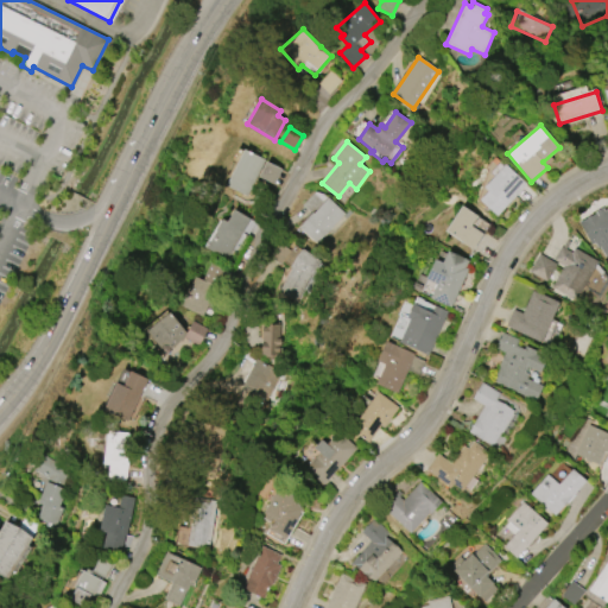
[(265,159),(247,196),(227,187),(244,150),(265,159)]
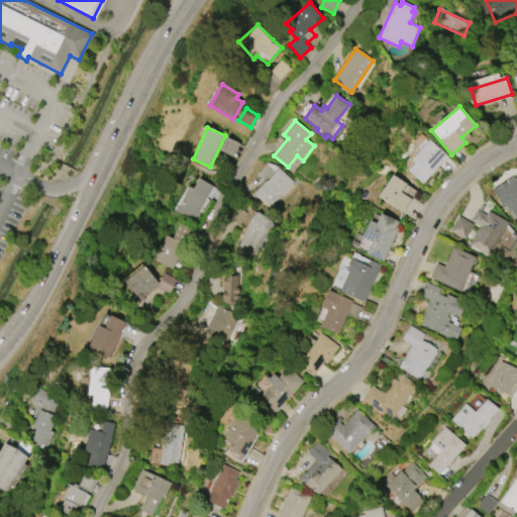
[(447,157),(422,184),(405,167),(429,139),(447,157)]
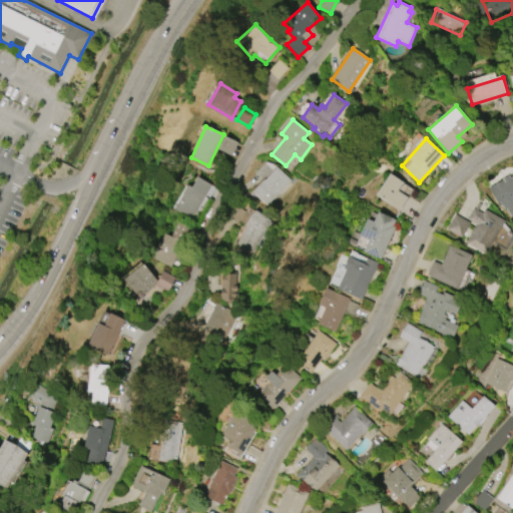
[(277,166),(292,180),(269,205),(253,191),(264,180),(255,173),(265,162),(274,170),(277,166)]
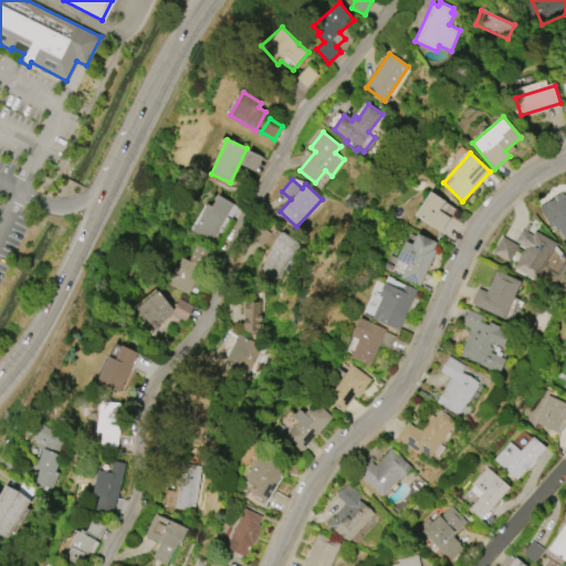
[(440,232),(415,215),(430,191),(444,201),(439,210),(450,218),(440,232)]
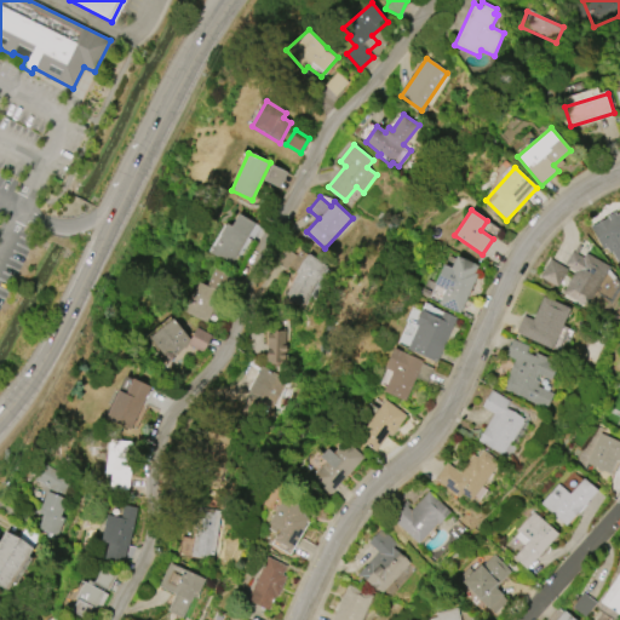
[(603,250),(592,227),(608,218),(608,216),(614,212),(616,216),(619,213),(619,262),(618,263),(612,252),(609,253),(607,248),(603,250)]
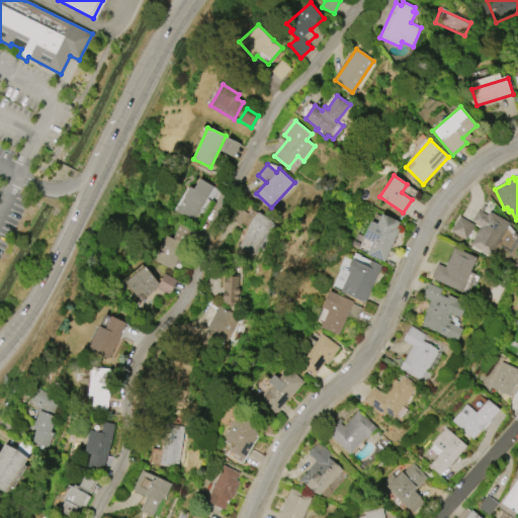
[(212,188),(193,222),(176,211),(184,195),(189,186),(193,189),(198,180),(212,188)]
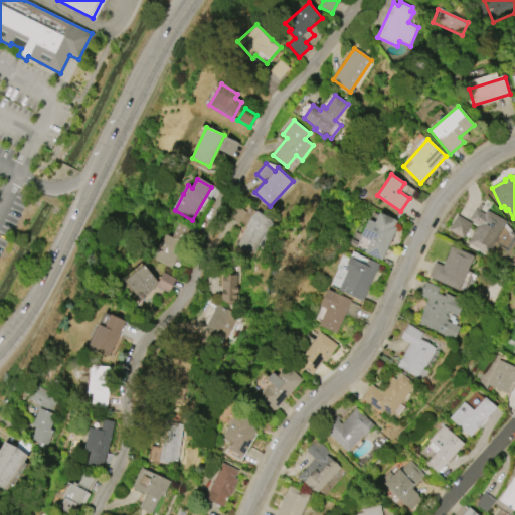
[(468,242),(478,225),(469,220),(476,208),(477,209),(481,203),(484,205),(480,211),(485,214),(487,210),(507,221),(488,254),(468,242)]
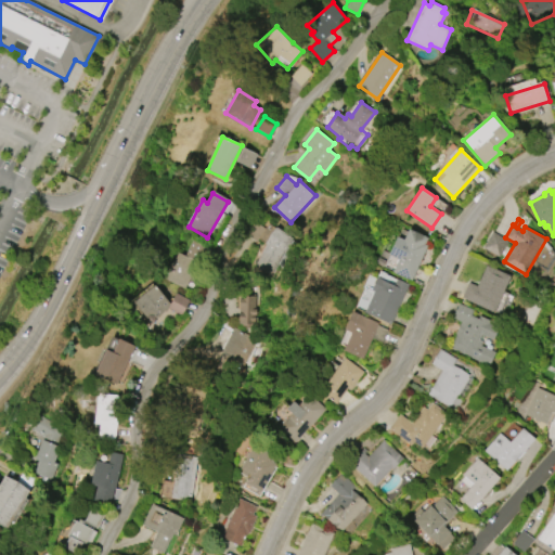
[(276,228),(293,239),(283,253),(272,274),(255,266),(266,245),(265,245),(276,228)]
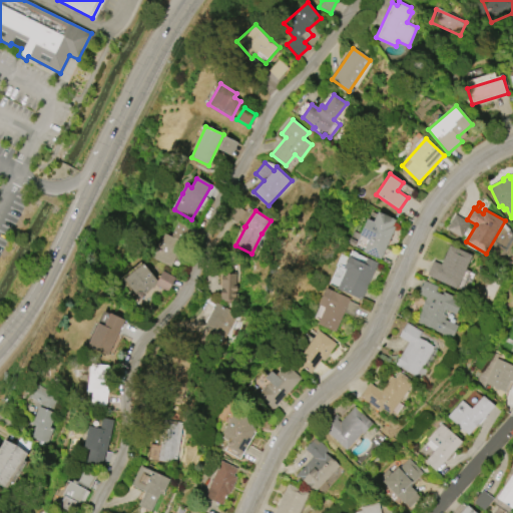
[(395,227),(380,260),(363,251),(369,239),(360,235),(367,218),(373,221),(378,211),(396,219),(393,225),(395,227)]
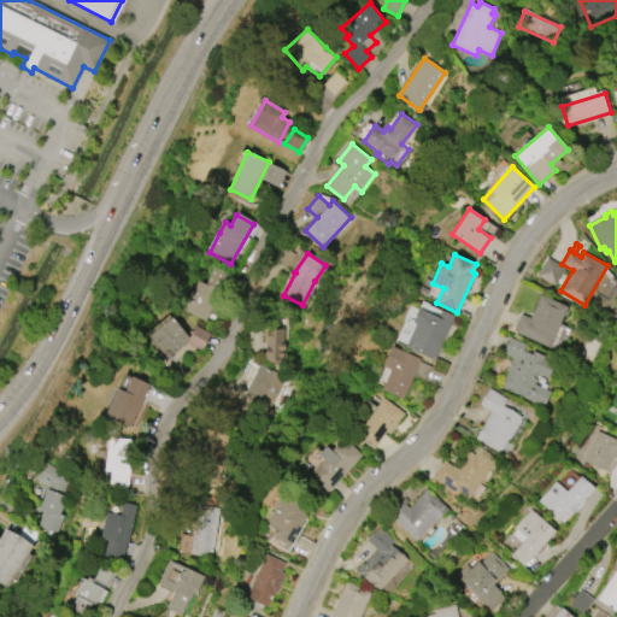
[(556,286),(564,266),(545,258),(536,277),(556,286)]
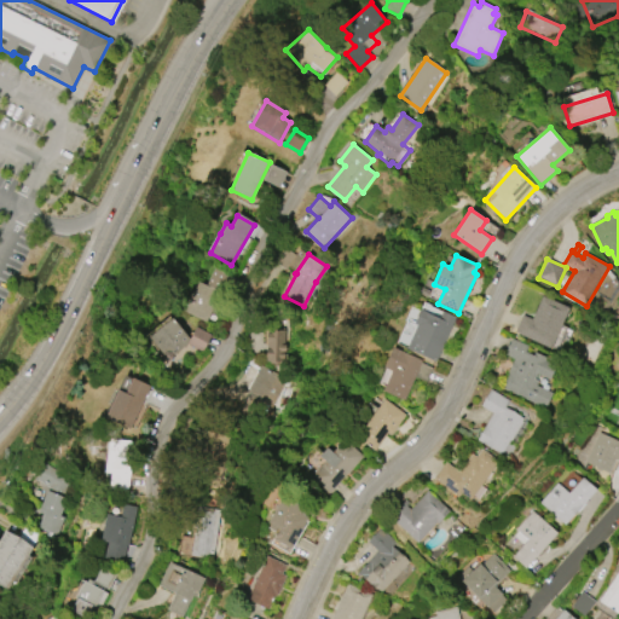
[(207,322),(185,311),(200,282),(207,285),(215,267),(235,277),(226,291),(223,290),(207,322)]
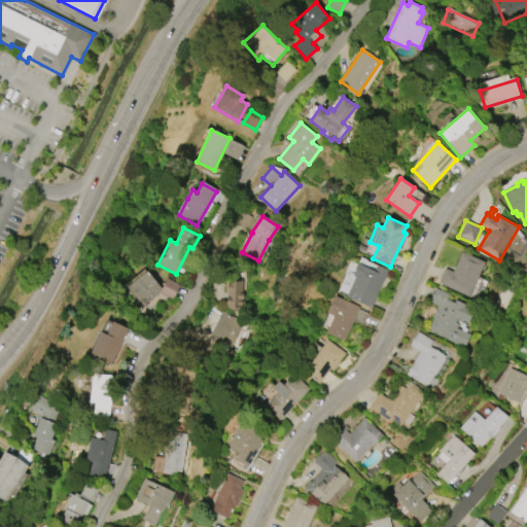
[(469,296),(438,283),(446,268),(453,272),(462,252),(485,262),(469,296)]
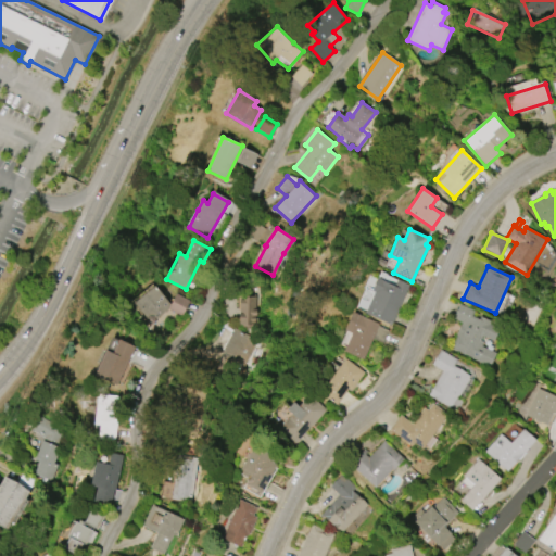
[(409,285),(392,325),(365,314),(375,292),(373,291),(378,278),(384,280),(384,281),(395,287),(397,279),(409,285)]
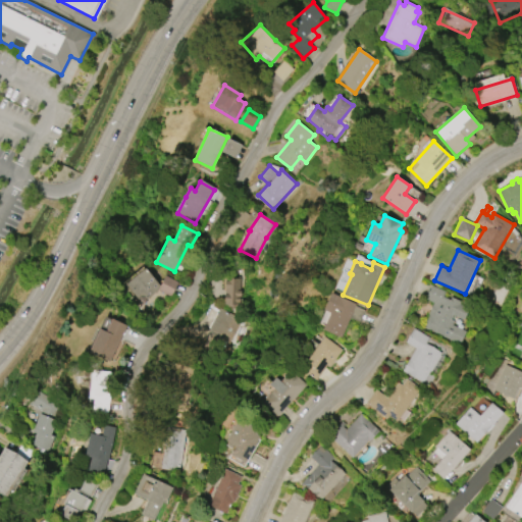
[(166,275),(178,282),(170,297),(163,293),(148,305),(129,281),(146,268),(159,284),(166,275)]
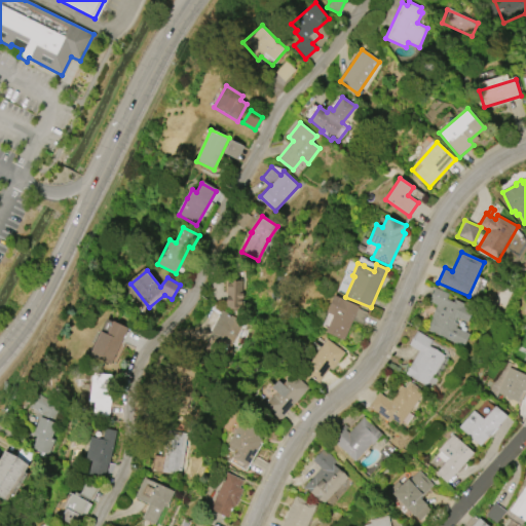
[(225,309),(242,308),(242,280),(225,280),(225,309)]
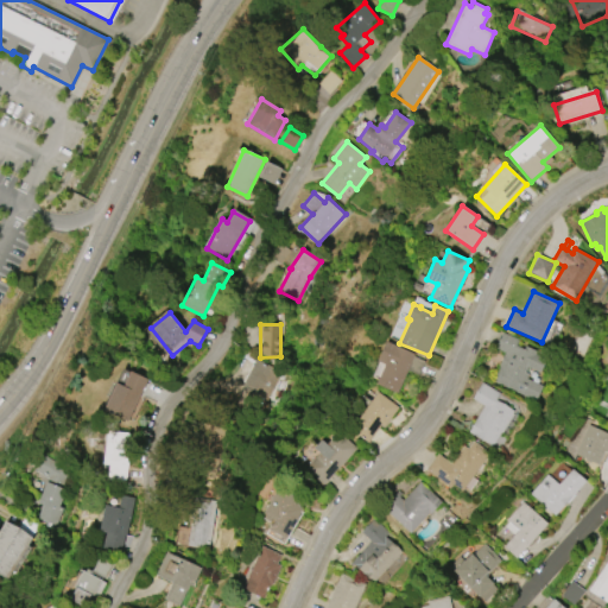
[(537,400),(494,381),(500,367),(499,367),(505,353),(496,348),(502,333),(519,340),(517,346),(546,359),(540,373),(529,367),(525,373),(529,374),(527,379),(543,386),(537,400)]
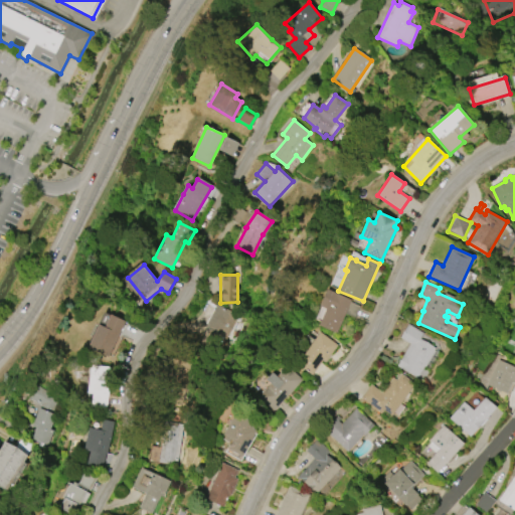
[(319,325),(327,309),(320,306),(327,289),(352,300),(351,302),(360,306),(355,318),(345,314),(337,333),(319,325)]
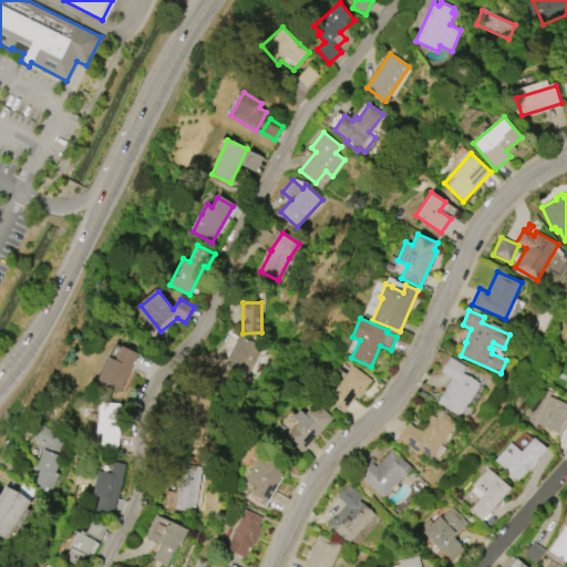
[(239,334),(263,347),(244,382),(220,370),(239,334)]
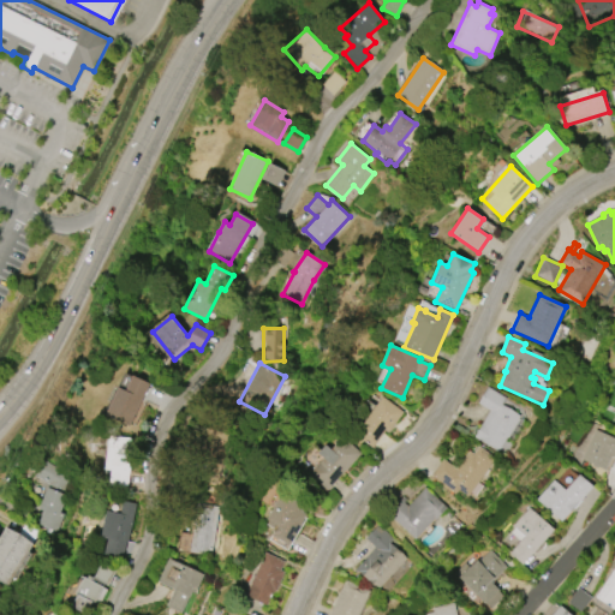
[(149,383),(130,425),(105,413),(118,387),(125,390),(132,375),(149,383)]
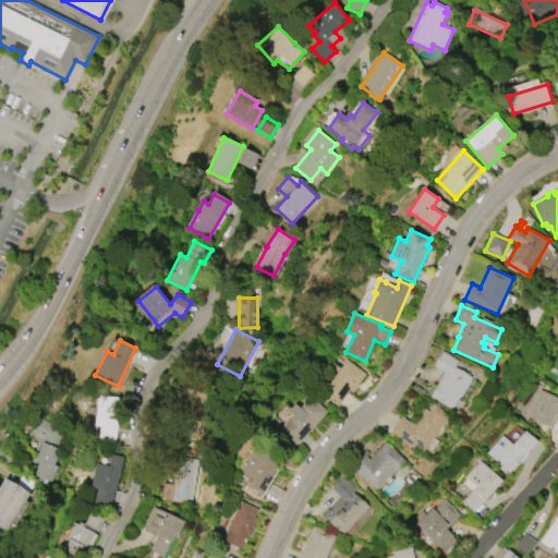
[(431,397),(445,373),(434,366),(443,351),(460,361),(456,367),(472,377),(461,398),(460,397),(452,409),(431,397)]
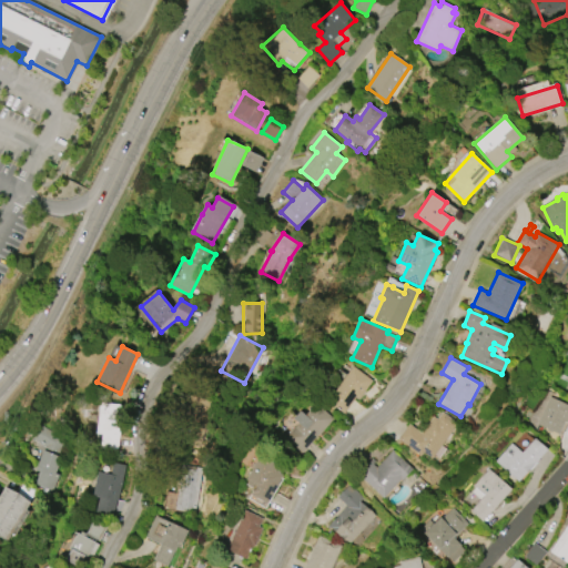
[(353,366),(373,381),(358,398),(356,396),(344,414),(327,401),(353,366)]
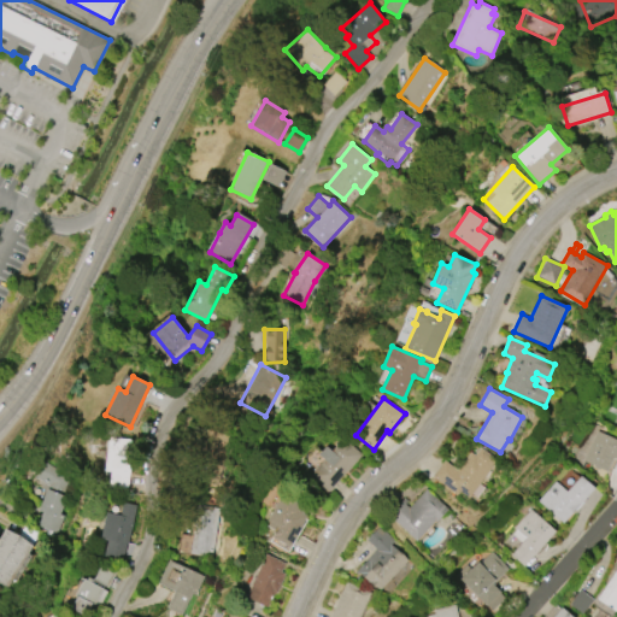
[(230,436),(218,486),(193,479),(206,430),(230,436)]
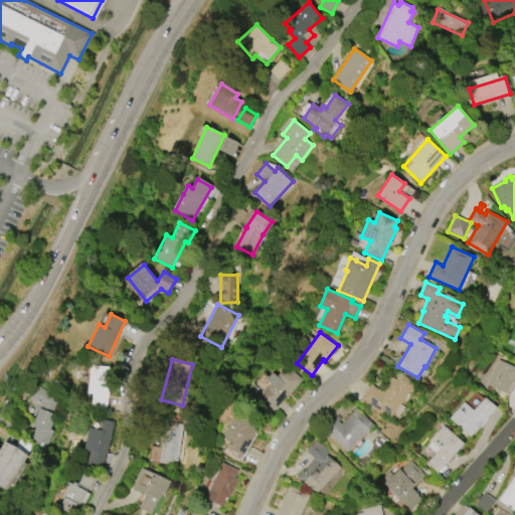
[(488,384),(499,359),(514,366),(514,383),(512,382),(507,393),(488,384)]
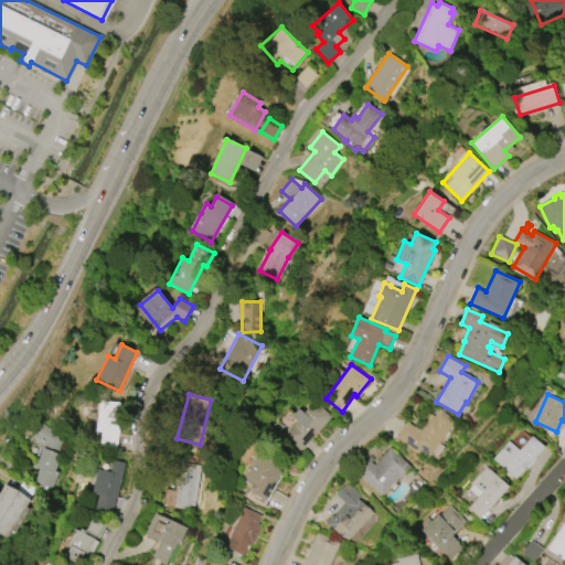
[(96,432),(99,401),(124,403),(119,437),(118,437),(117,448),(100,441),(102,432),(96,432)]
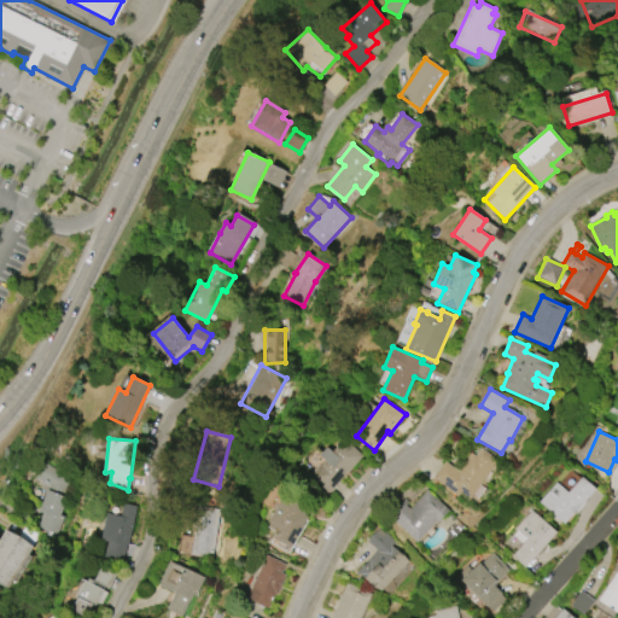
[(330,493),(310,477),(325,460),(319,455),(327,447),(333,452),(344,438),(363,455),(348,473),(347,472),(330,493)]
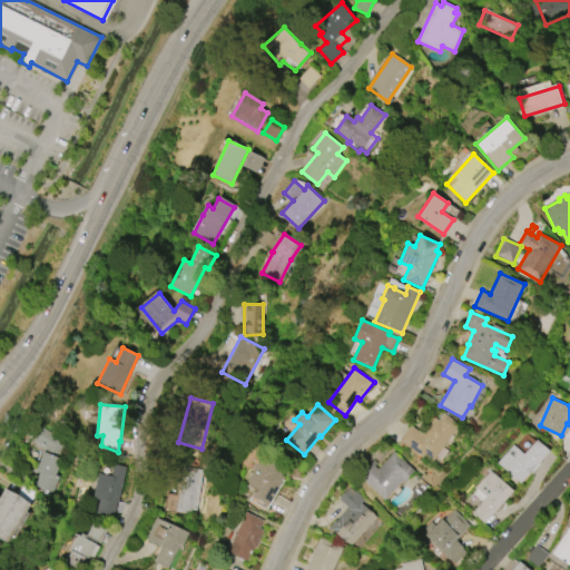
[(422,457),(400,440),(411,425),(423,434),(435,418),(439,420),(444,413),(460,425),(433,460),(425,453),(422,457)]
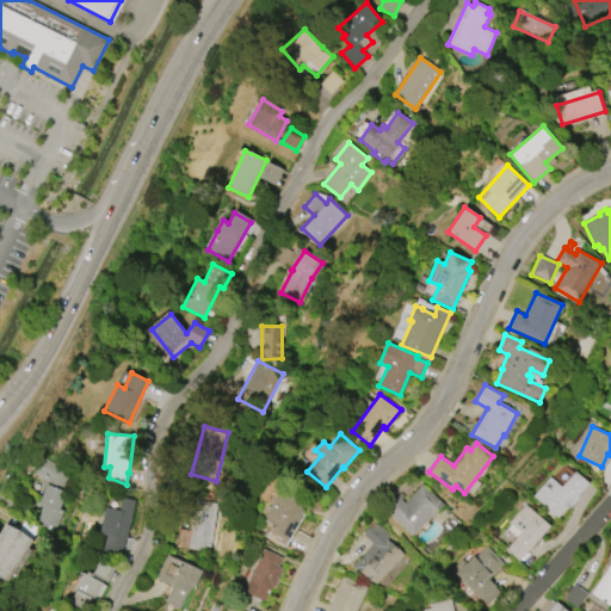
[(65,512),(57,528),(39,520),(44,508),(39,506),(50,481),(36,474),(42,460),(72,473),(63,491),(67,492),(59,510),(65,512)]
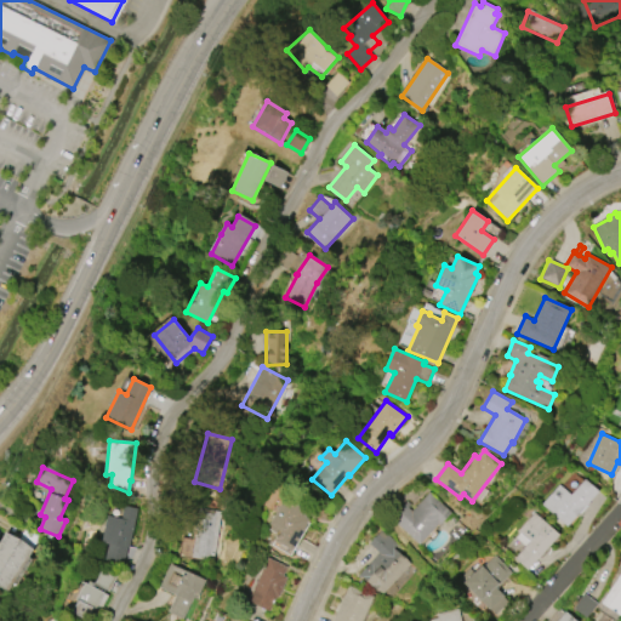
[(598,491),(567,527),(542,503),(559,484),(571,495),(585,479),(598,491)]
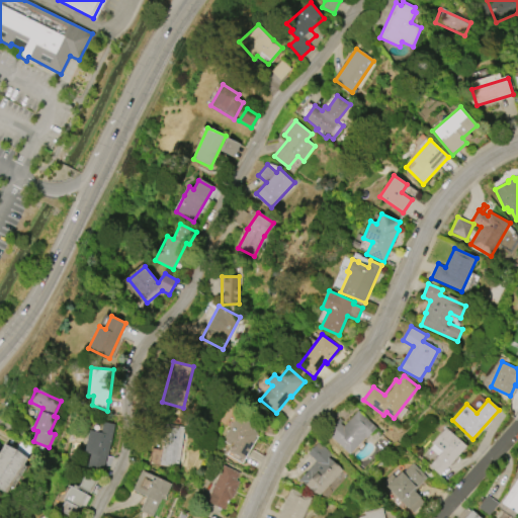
[(224,437),(242,408),(260,419),(254,430),(258,433),(254,439),(256,440),(244,460),(229,451),(232,446),(224,442),(226,438),(224,437)]
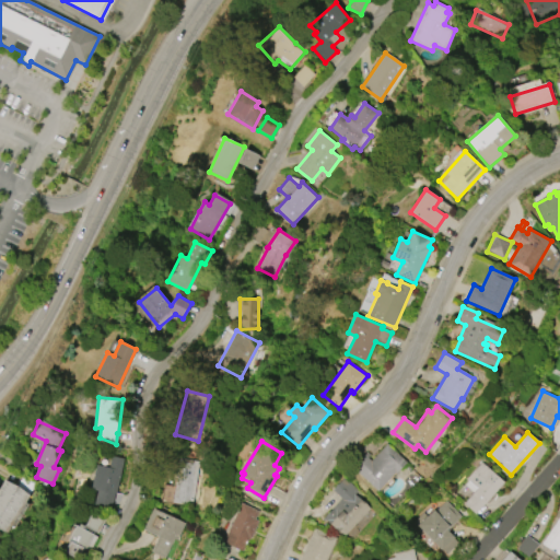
[(378,491),(353,468),(368,452),(371,455),(369,458),(372,461),(387,443),(407,462),(396,474),(396,473),(378,491)]
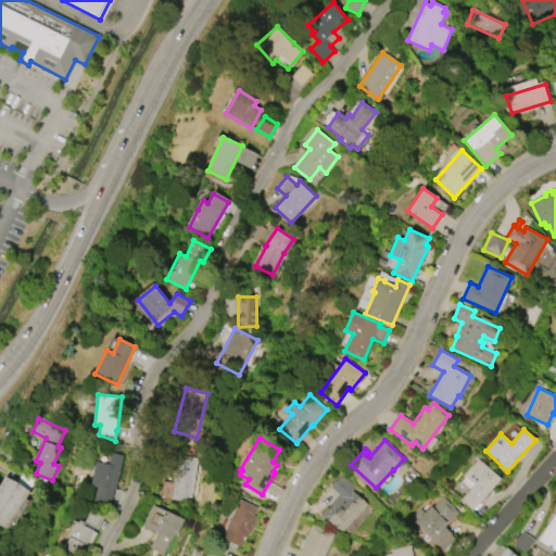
[(124,455),(116,490),(114,489),(111,505),(93,501),(97,488),(90,485),(96,462),(110,464),(112,453),(124,455)]
